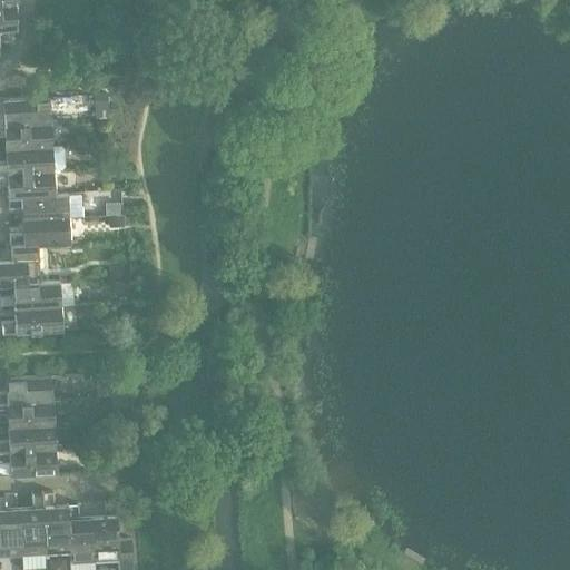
[(15,5),(0,6),(0,29),(11,29),(17,29),(15,5)]
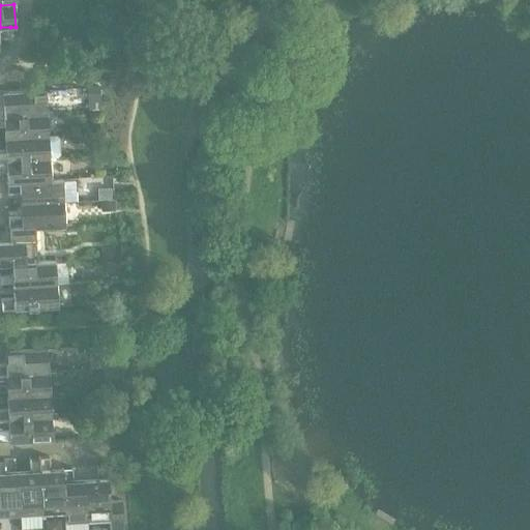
[(0,27),(0,37),(11,37),(10,27),(0,27)]
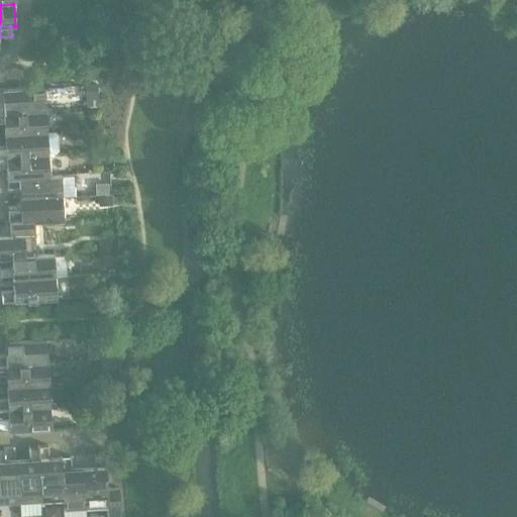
[(97,86),(86,86),(87,100),(97,100),(97,86)]
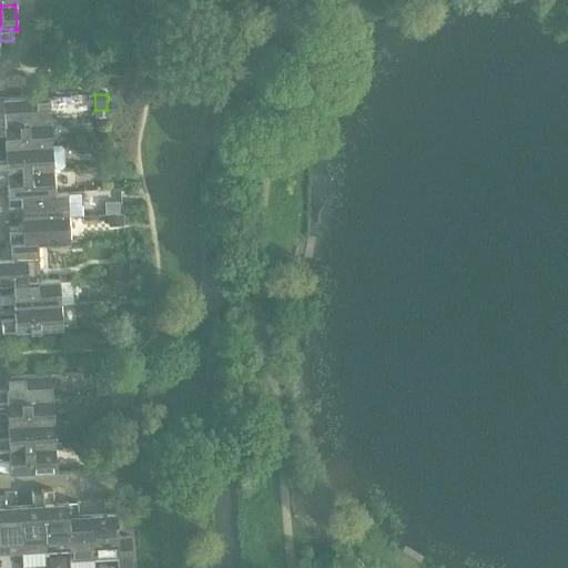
[(0,113),(0,124),(58,122),(57,119),(50,120),(49,98),(2,100),(3,113),(0,113)]
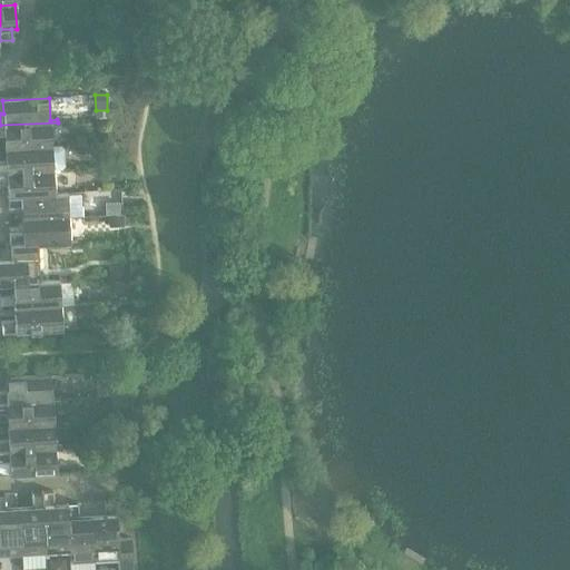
[(58,123),(0,125),(0,136),(5,136),(5,149),(52,147),(51,125),(58,125),(58,123)]
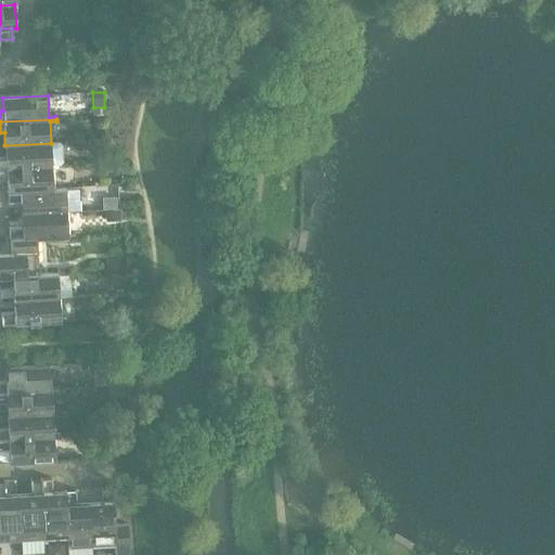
[(5,158),(0,157),(0,168),(59,166),(60,166),(63,162),(62,145),(59,143),(51,143),(4,145),(5,158)]
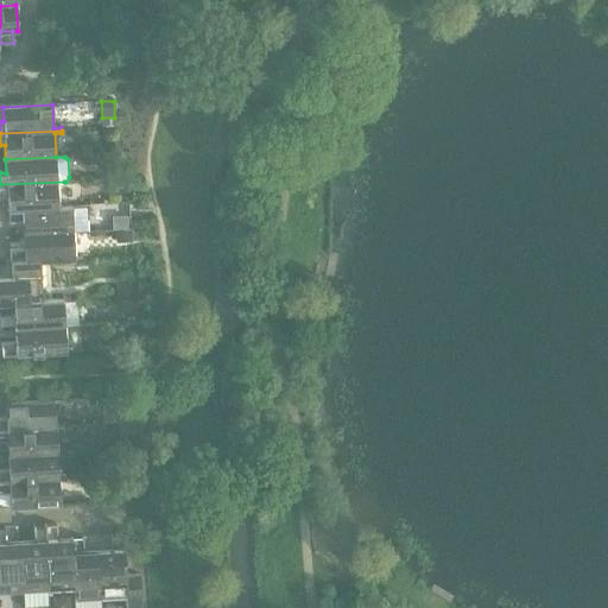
[(64,182),(0,184),(0,196),(7,196),(8,210),(58,208),(58,207),(57,185),(64,184),(64,182)]
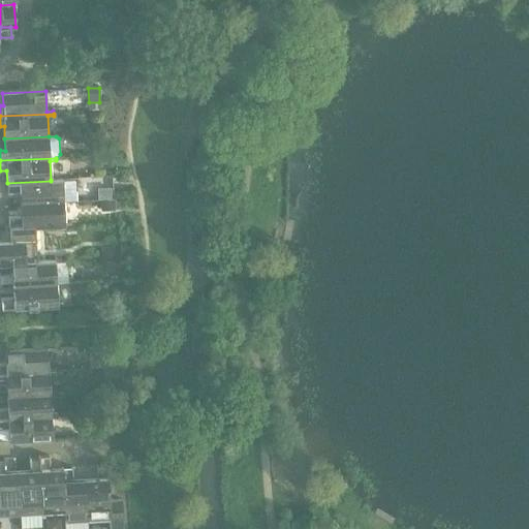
[(51,181),(7,183),(7,193),(20,192),(21,205),(64,203),(63,182),(69,182),(69,179),(51,180),(51,181)]
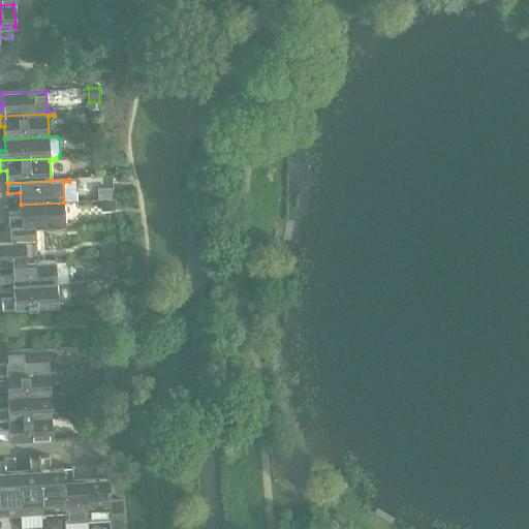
[(112,188),(98,188),(98,199),(112,199),(112,188)]
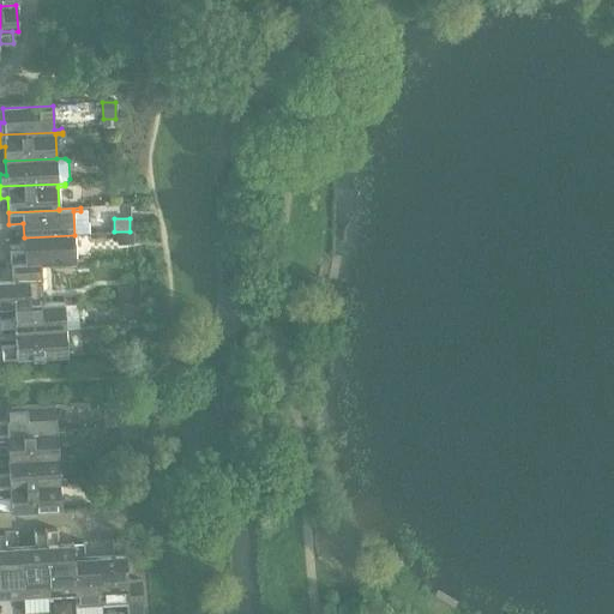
[(132,232),(118,233),(118,244),(132,242),(132,232)]
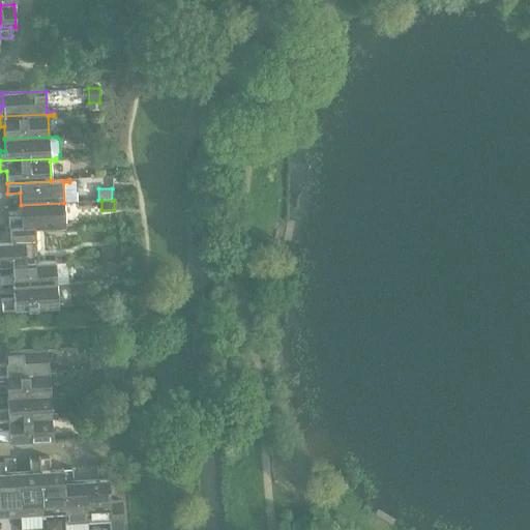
[(9,217),(9,228),(35,227),(35,228),(71,226),(71,223),(65,224),(64,203),(21,205),(21,217),(9,217)]
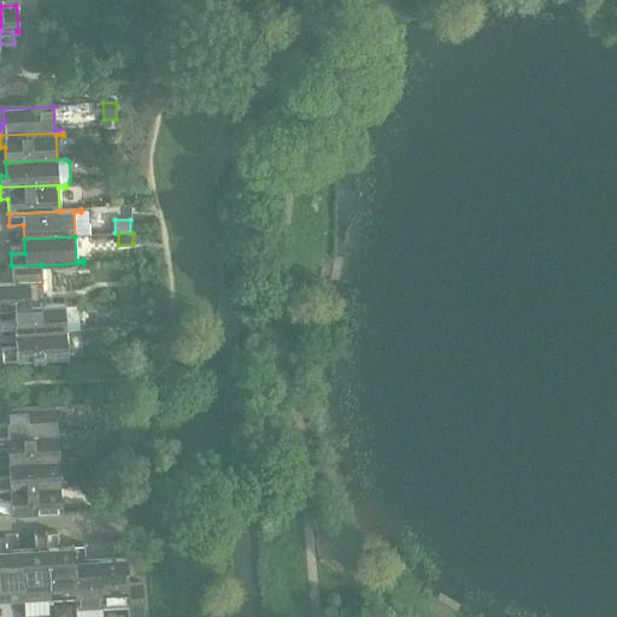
[(0,307),(43,306),(43,305),(41,265),(41,264),(11,265),(12,281),(0,281),(0,307)]
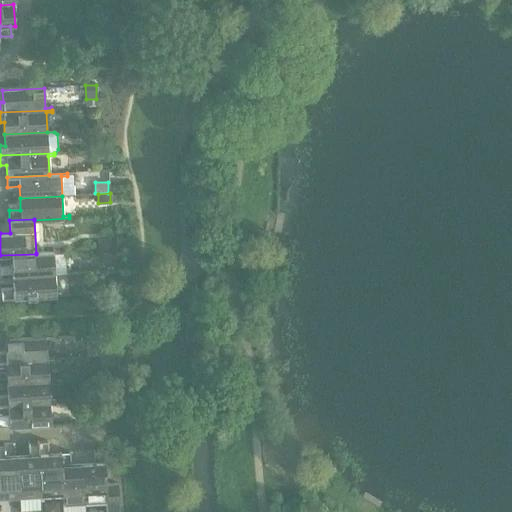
[(112,239),(98,240),(99,249),(113,248),(112,239)]
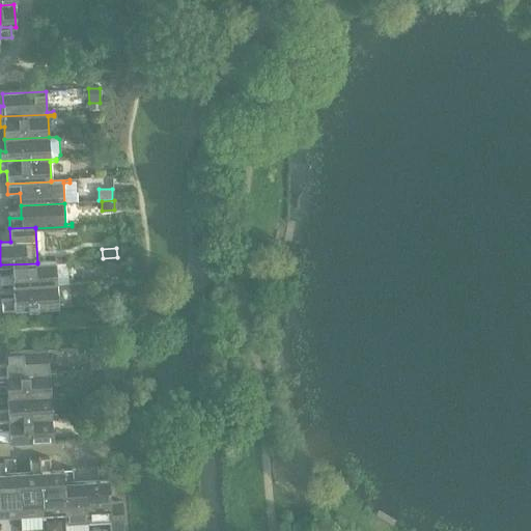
[(0,264),(0,275),(0,276),(12,275),(12,287),(57,284),(55,264),(61,263),(61,261),(37,262),(37,263),(0,264)]
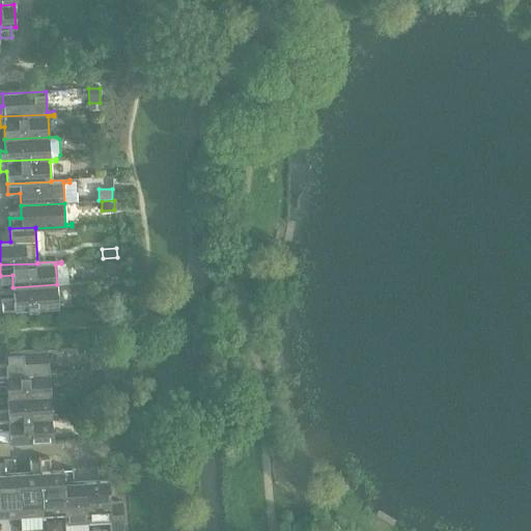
[(57,284),(12,287),(14,299),(1,300),(2,311),(64,308),(64,305),(58,305),(57,284)]
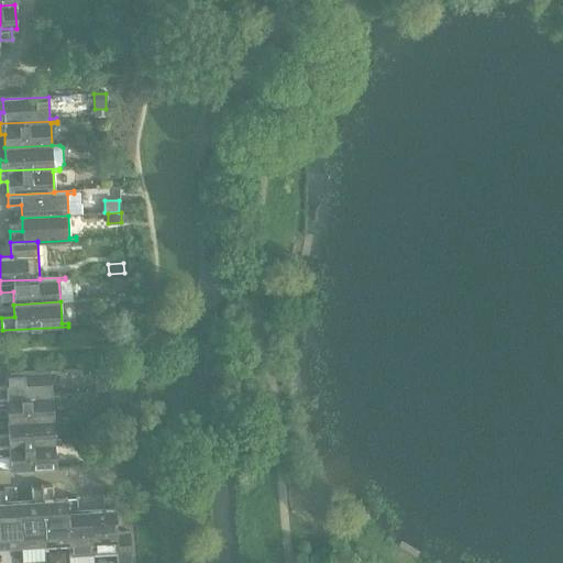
[(112,370),(95,370),(96,393),(113,392),(112,370)]
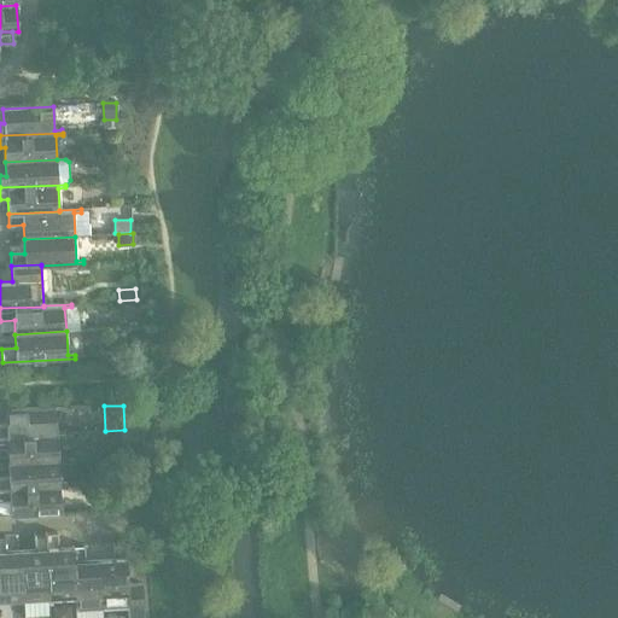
[(0,425),(0,437),(65,433),(64,431),(57,431),(56,407),(5,410),(6,425),(0,425)]
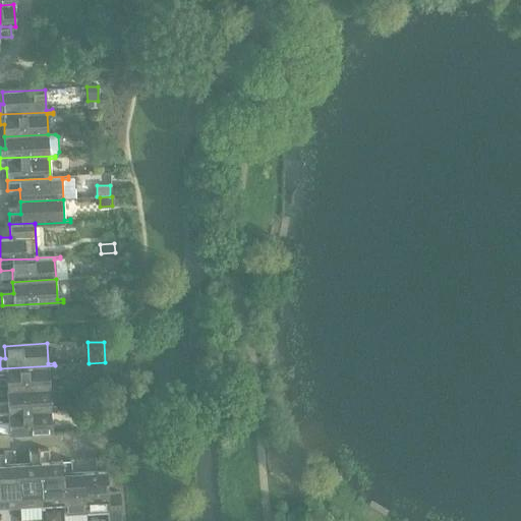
[(119,362),(102,363),(103,373),(120,372),(119,362)]
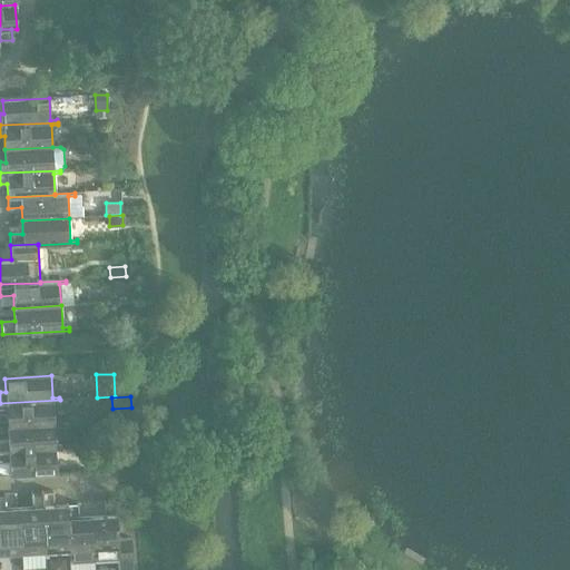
[(60,400),(0,403),(0,414),(7,414),(7,428),(55,424),(53,403),(60,403),(60,400)]
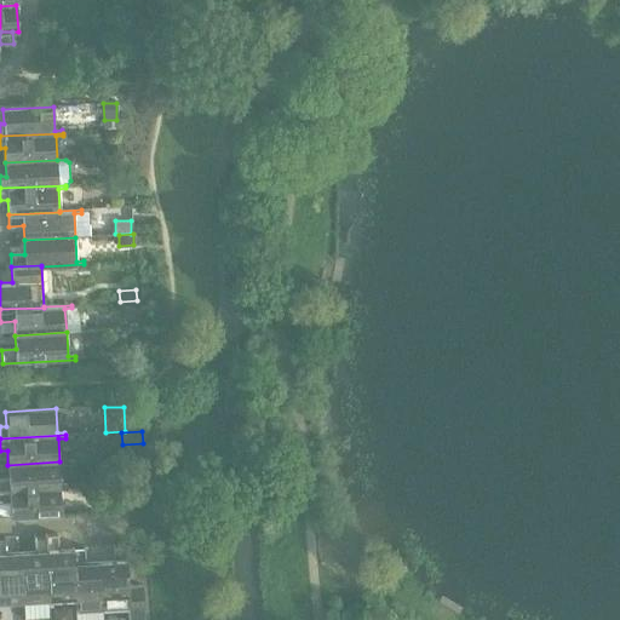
[(0,478),(0,491),(68,488),(68,484),(61,484),(59,461),(7,465),(9,478),(0,478)]
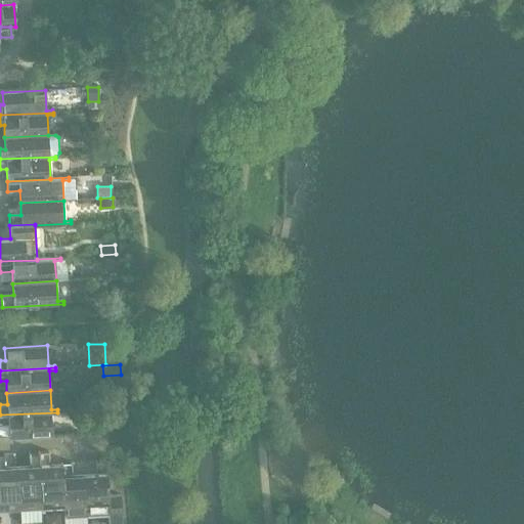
[(57,412),(0,415),(0,425),(8,425),(9,438),(52,435),(51,415),(57,415),(57,412)]
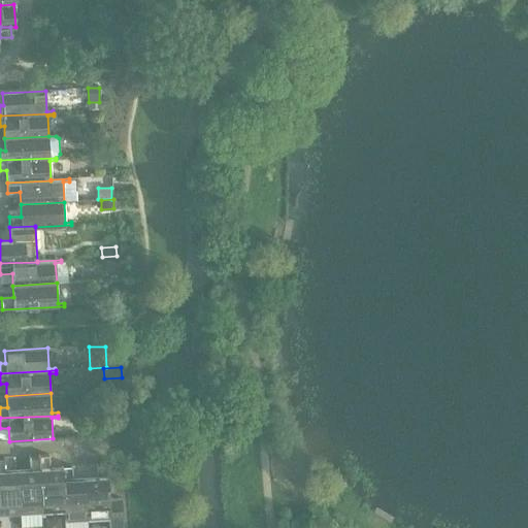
[(50,455),(39,456),(42,518),(45,518),(44,512),(64,510),(65,510),(62,466),(50,467),(50,455)]
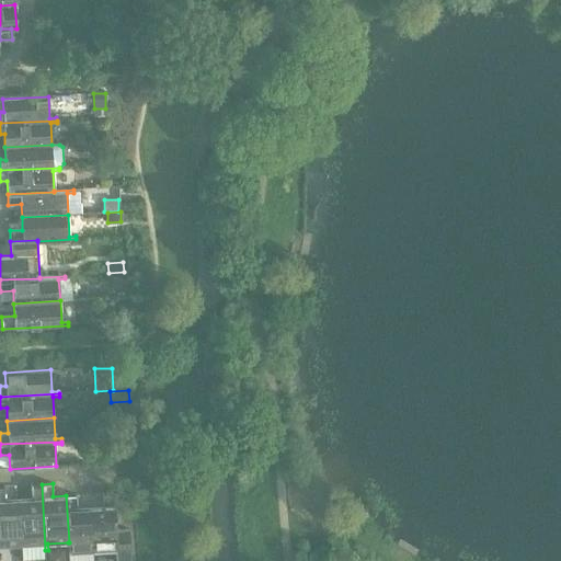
[(32,497),(19,499),(21,545),(43,544),(43,550),(45,550),(42,484),(31,484),(32,497)]
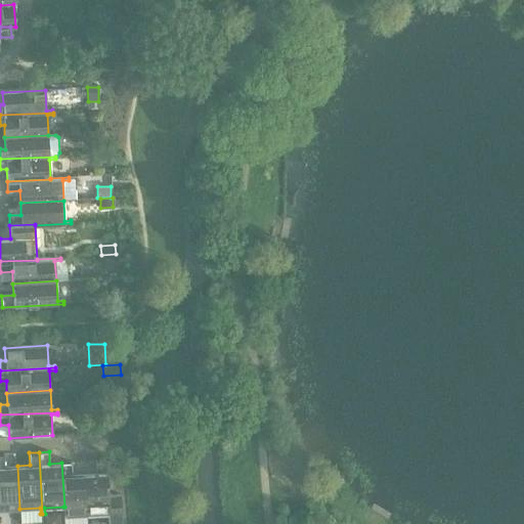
[(0,510),(19,509),(17,466),(5,467),(5,454),(0,454),(0,510)]
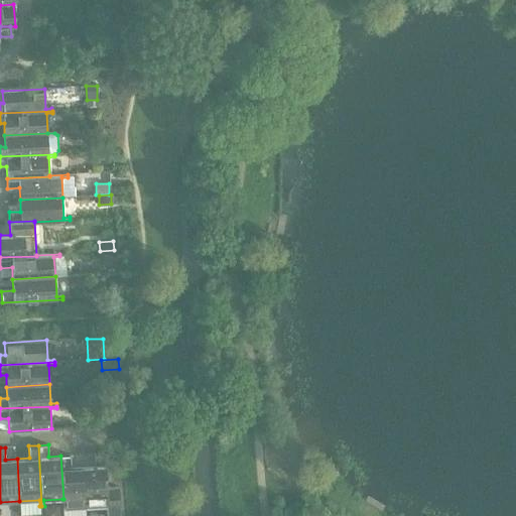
[(95,466),(83,467),(86,509),(107,508),(107,515),(120,515),(119,487),(107,488),(105,454),(94,454),(95,466)]
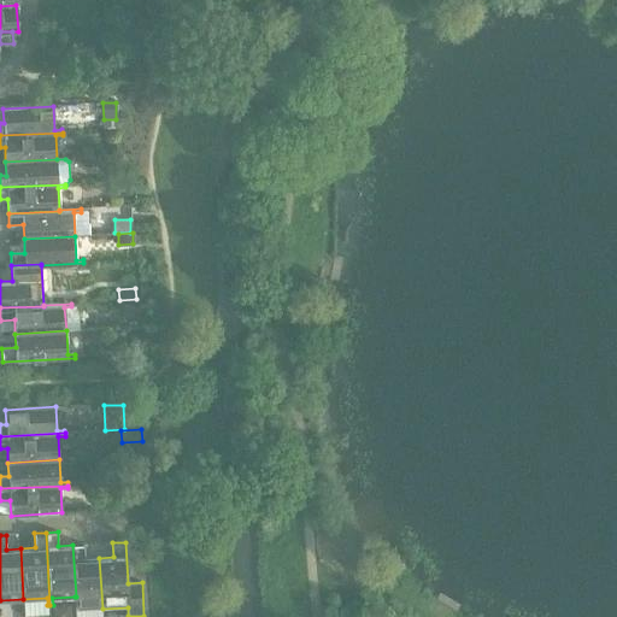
[(84,545),(72,545),(76,597),(75,597),(75,616),(78,616),(78,610),(103,609),(99,558),(86,559),(84,545)]
